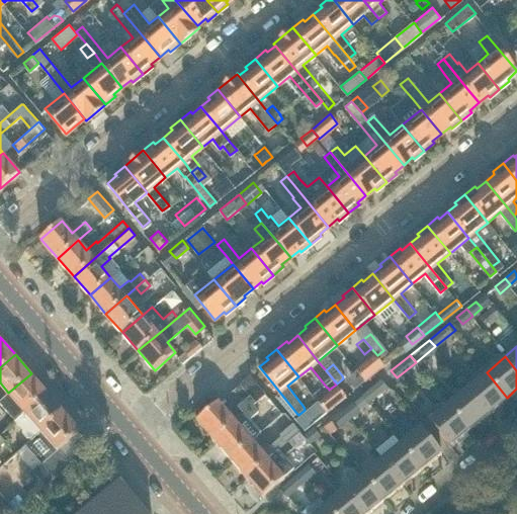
[(489,413),(507,398),(487,372),(467,388),(489,413)]
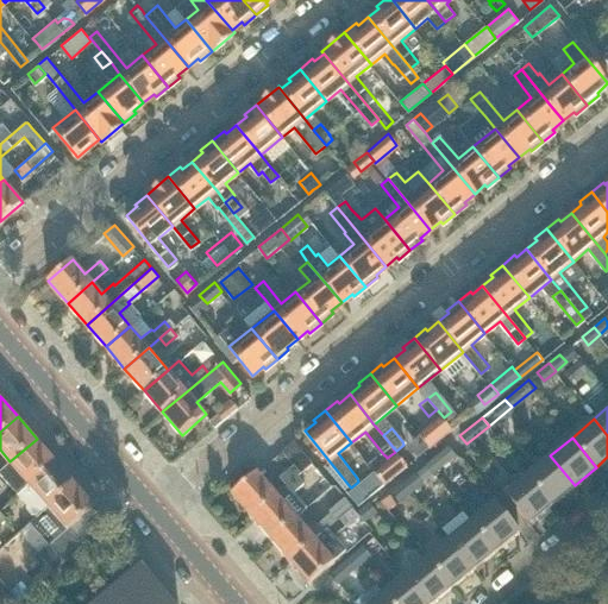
[(18,494),(55,460),(37,439),(10,461),(0,470),(0,472),(18,494)]
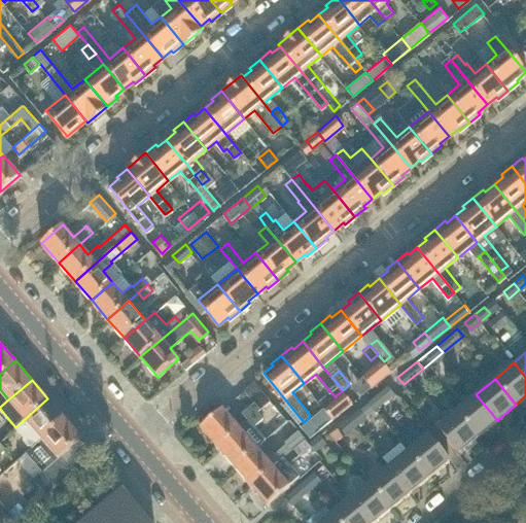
[(248,418),(257,411),(270,401),(254,381),(244,389),(255,402),(243,412),(248,418)]
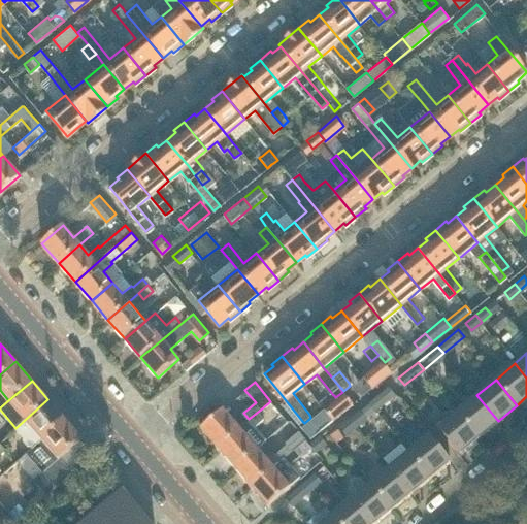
[(374,410),(394,393),(389,386),(368,402),(374,410)]
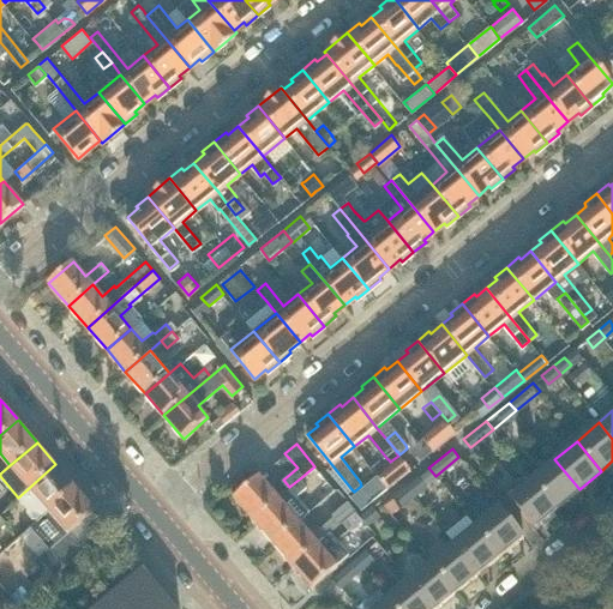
[(388,466),(378,474),(388,487),(410,469),(403,459),(400,456),(388,466)]
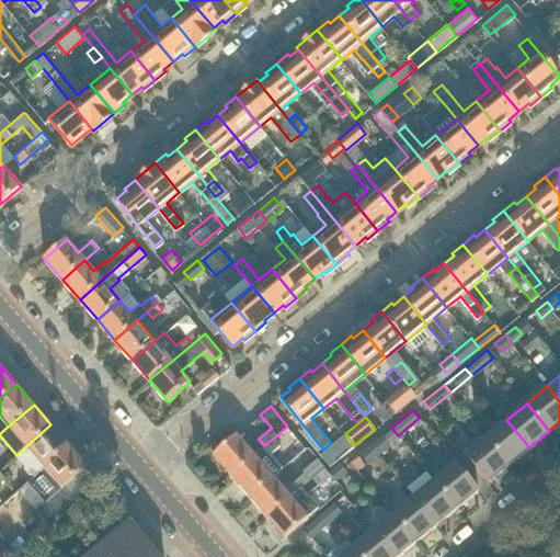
[(509,464),(529,447),(506,420),(487,436),(506,462),(509,464)]
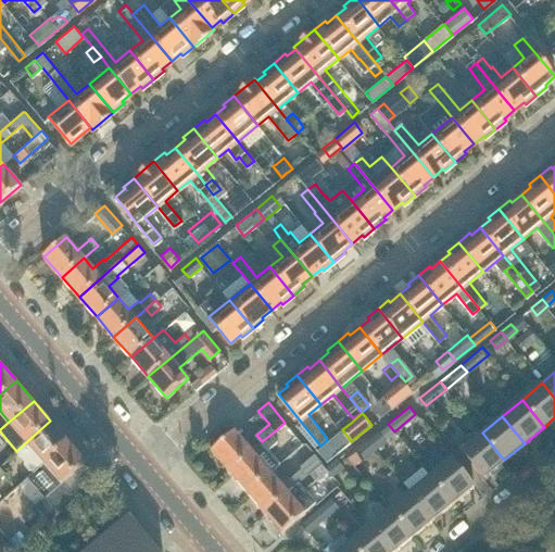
[(43,462),(67,441),(50,421),(16,451),(25,461),(25,463),(30,468),(33,468),(34,471),(43,462)]
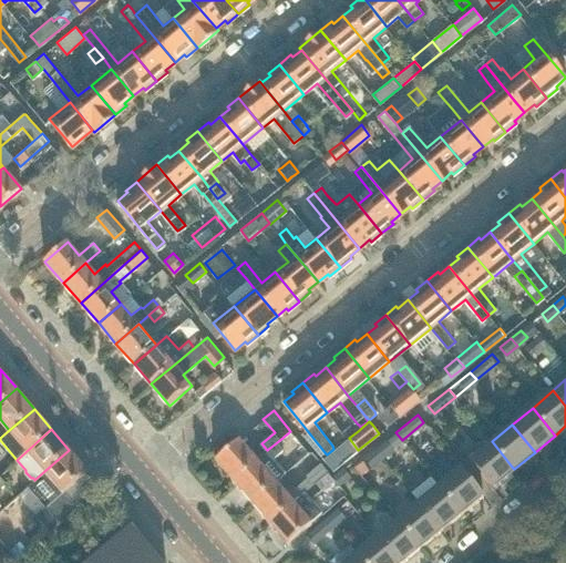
[(234,480),(257,460),(239,438),(215,459),(234,480)]
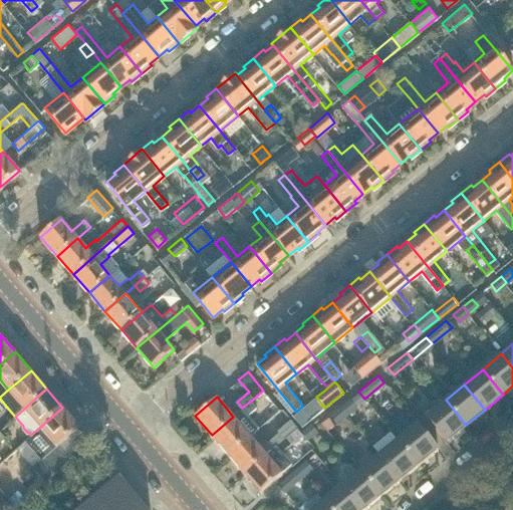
[(345,414),(346,413),(355,406),(349,399),(340,407),(345,414)]
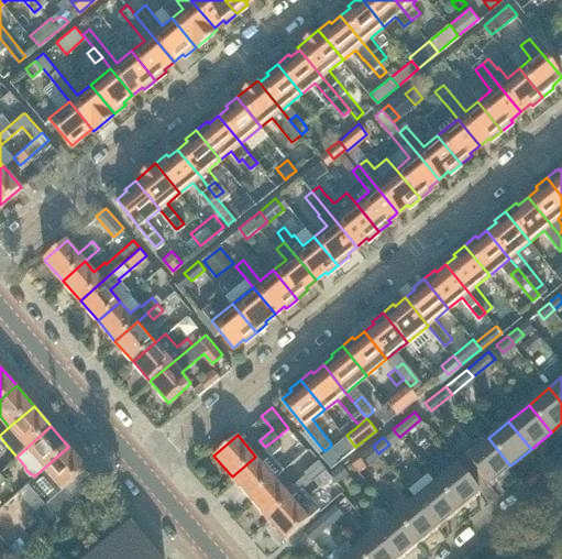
[(510,466),(508,463),(488,438),(467,456),(491,482),(510,466)]
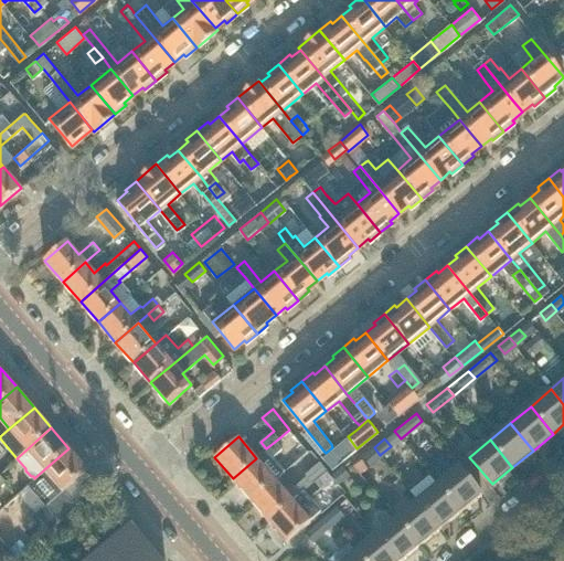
[(273,456),(282,447),(276,441),(266,448),(273,456)]
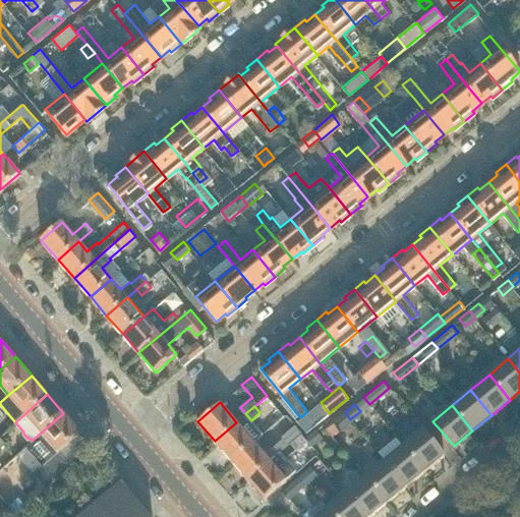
[(341,426),(350,419),(345,412),(336,420),(341,426)]
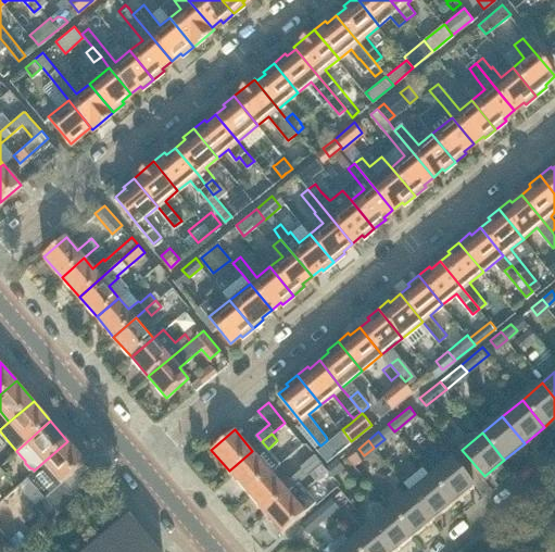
[(46,497),(62,483),(86,462),(67,441),(43,462),(34,471),(27,476),(46,497)]
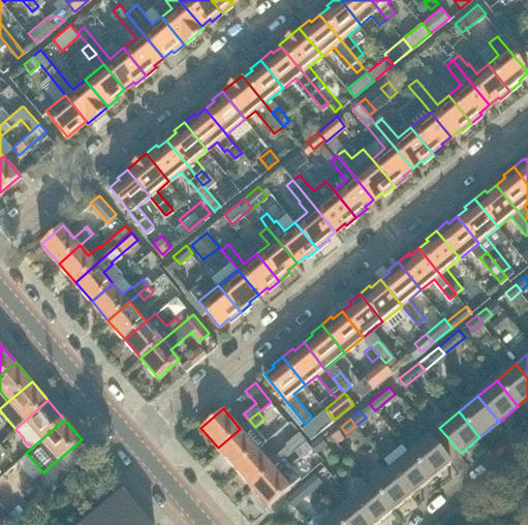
[(311,438),(319,432),(310,421),(302,428),(311,438)]
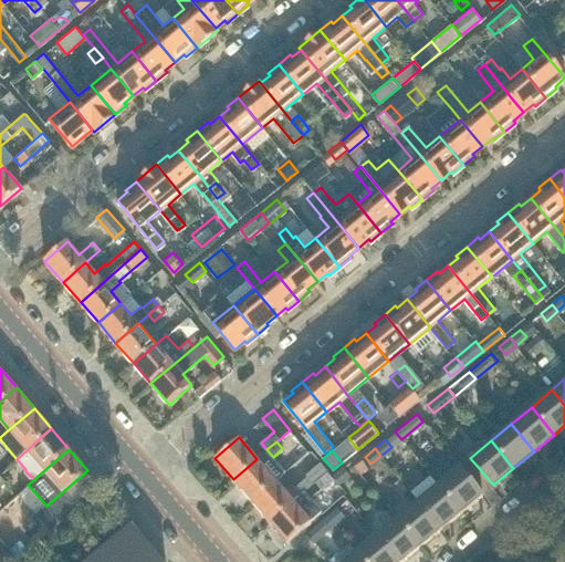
[(251,500),(274,479),(257,459),(233,479),(251,500)]
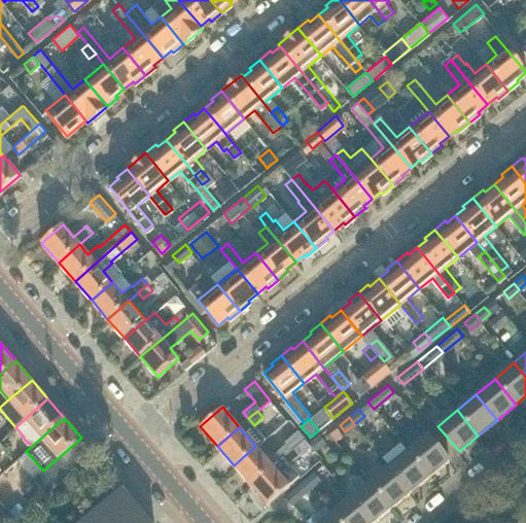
[(250,485),(290,449),(305,437),(299,429),(284,441),(285,443),(276,451),(264,455),(255,446),(234,465),(250,485)]
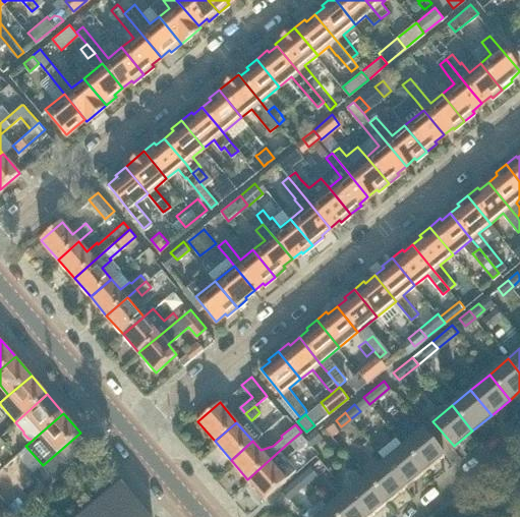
[(424,470),(444,454),(422,428),(403,445),(424,470)]
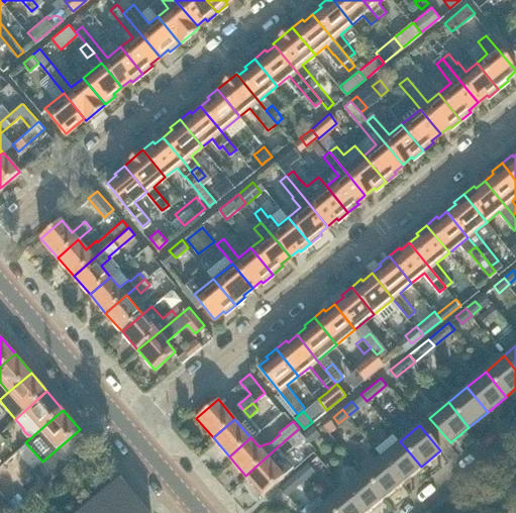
[(313,426),(303,434),(309,440),(319,432),(313,426)]
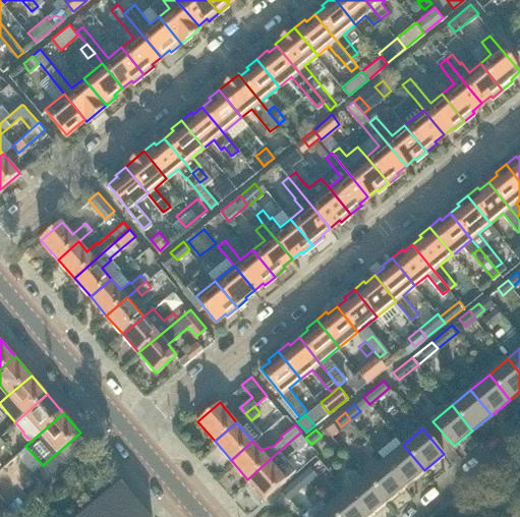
[(285,457),(293,451),(287,444),(247,479),(265,499),(286,479),(286,478),(295,469),(285,457)]
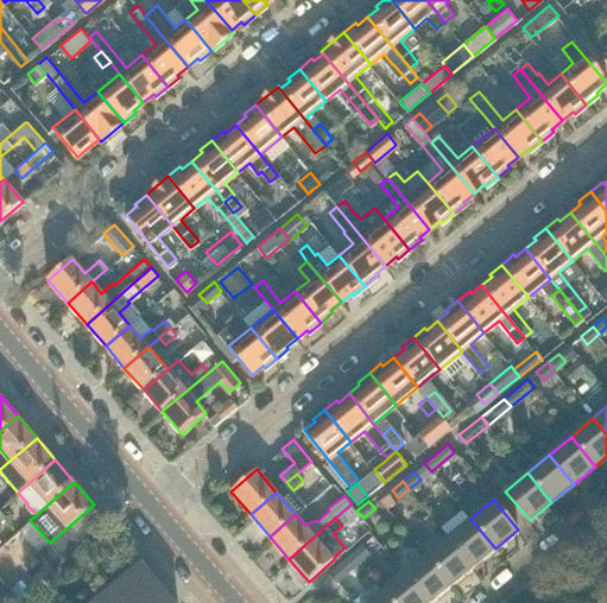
[(473,566),(495,548),(470,519),(449,537),(473,566)]
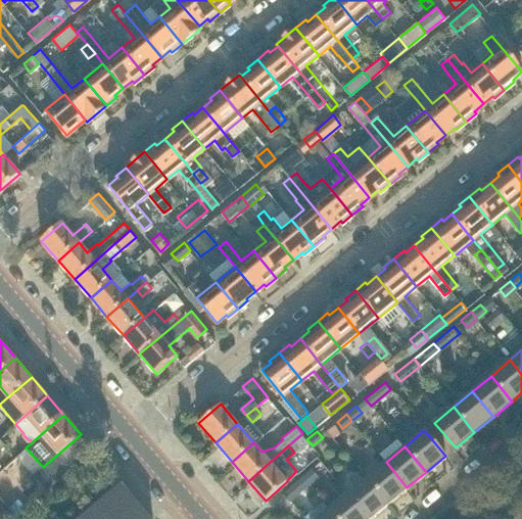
[(388,503),(407,487),(386,462),(368,477),(388,503)]
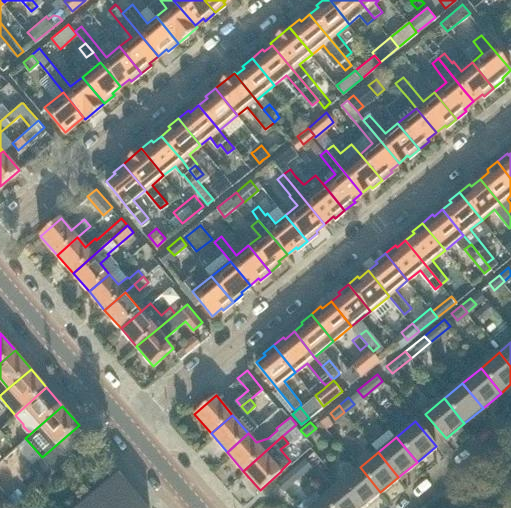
[(302,472),(312,464),(306,458),(296,466),(302,472)]
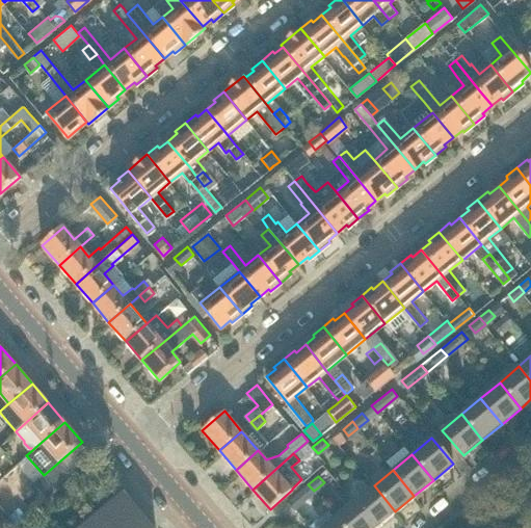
[(324,503),(314,491),(308,484),(289,501),(294,508),(308,497),(317,509),(324,503)]
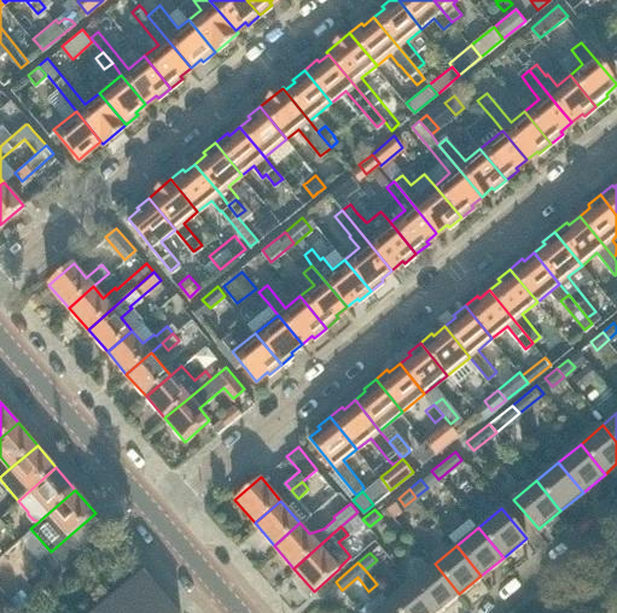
[(437,612),(459,594),(435,564),(412,582),(437,612)]
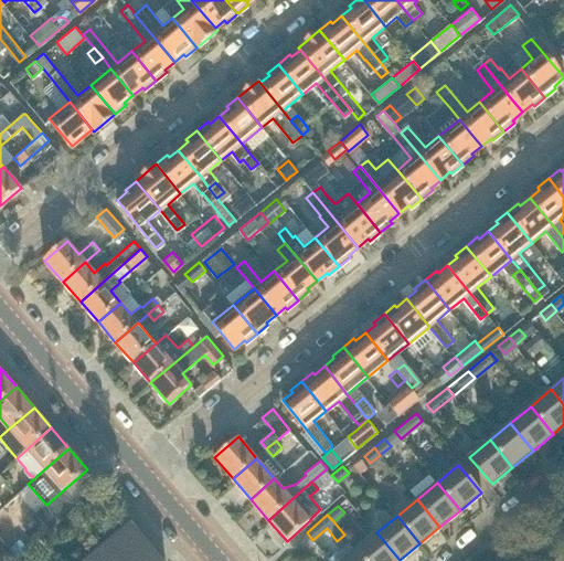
[(162,560),(132,524),(87,560),(162,560)]
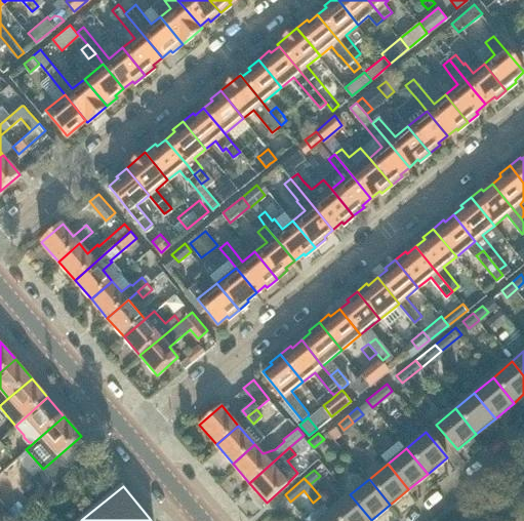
[(339,520),(369,520),(371,520),(350,494),(331,510),(339,520)]
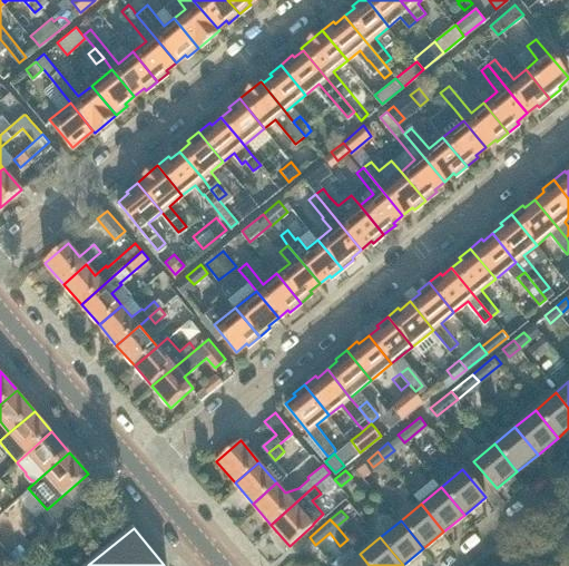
[(369,565),(360,554),(344,565),(369,565)]
